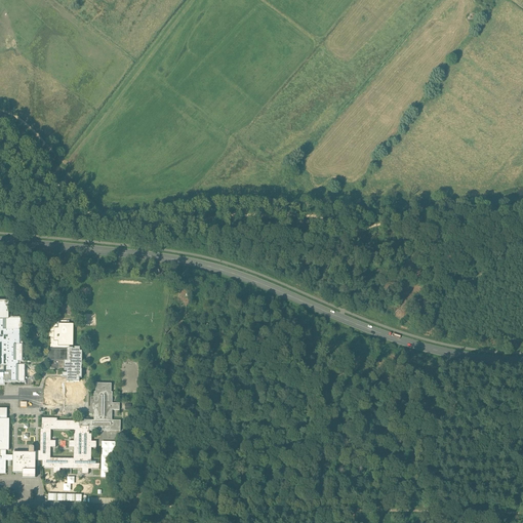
[(0,383),(2,383),(2,378),(14,378),(14,380),(25,381),(25,364),(16,364),(16,359),(19,359),(19,343),(16,343),(18,317),(9,316),(6,300),(0,299),(0,383)]
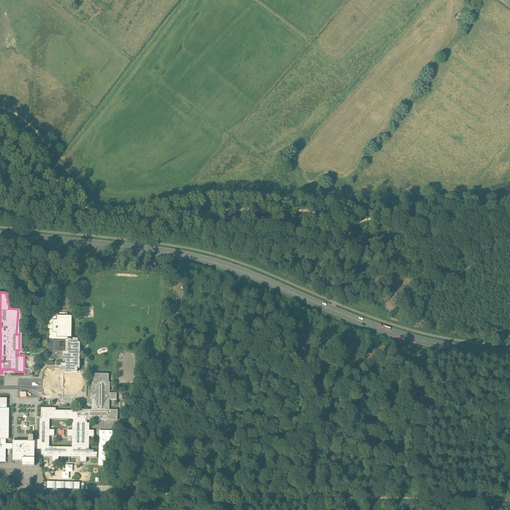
[(71,314),(50,313),(49,340),(46,340),(46,350),(65,350),(66,342),(71,342),(71,314)]
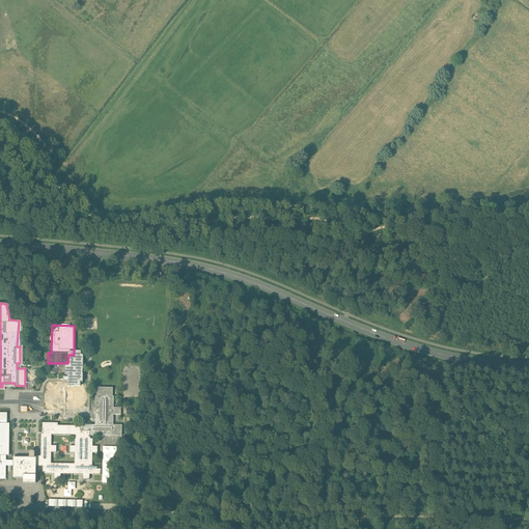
[(80,396),(80,385),(49,384),(49,396),(80,396)]
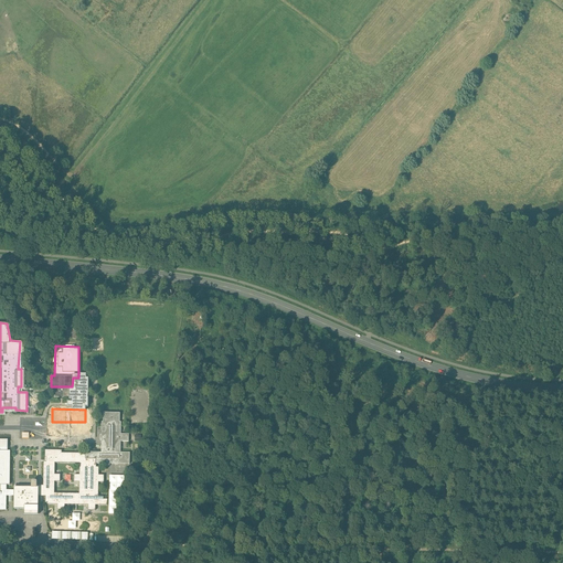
[(105,492),(95,491),(95,479),(104,479),(104,473),(96,473),(96,463),(130,464),(130,450),(121,450),(121,441),(128,441),(128,432),(121,432),(121,411),(99,411),(98,449),(44,448),(43,487),(9,487),(9,450),(0,449),(0,508),(4,508),(4,498),(12,498),(12,511),(41,511),(41,499),(45,499),(45,503),(104,505),(105,492)]
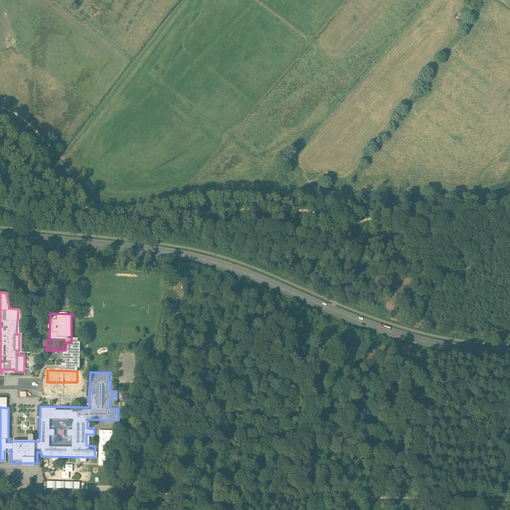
[(104,464),(104,442),(111,442),(111,429),(97,428),(97,464),(104,464)]
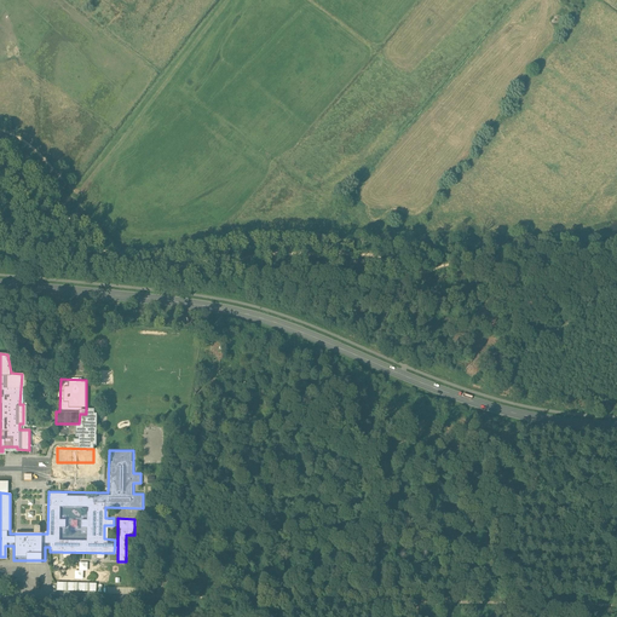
[(73,569),(73,577),(81,577),(81,569),(86,569),(86,560),(78,560),(78,569),(73,569)]
